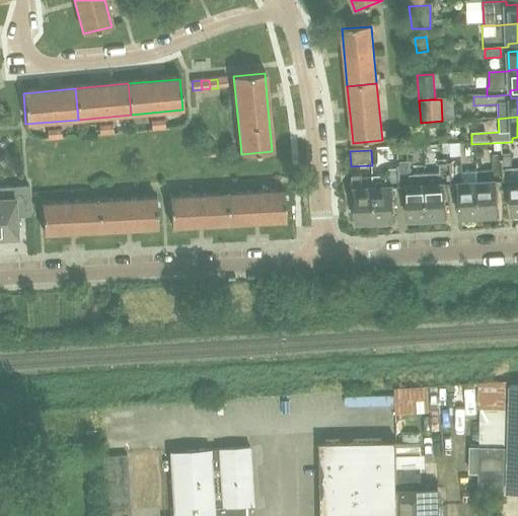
[(517,214),(517,170),(510,170),(510,157),(500,158),(502,181),(509,181),(511,214),(517,214)]
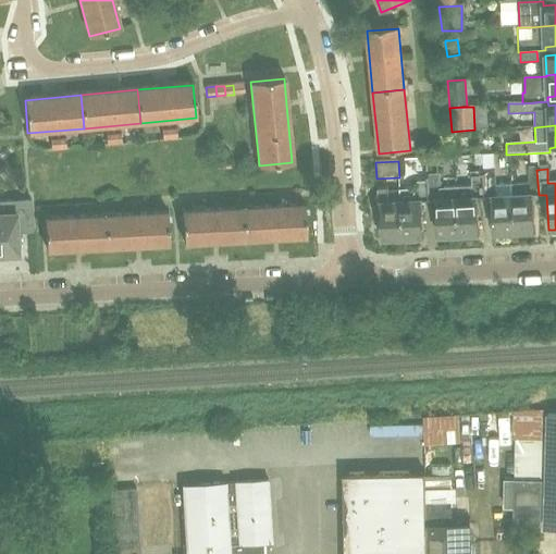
[(527,184),(510,185),(513,232),(534,231),(532,195),(539,195),(536,170),(526,170),(527,184)]
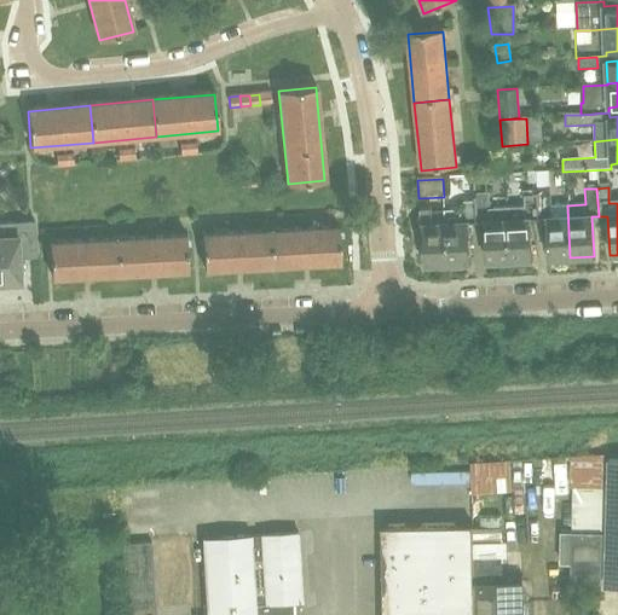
[(523,208),(504,209),(508,261),(532,260),(530,220),(537,220),(536,191),(521,192),(523,208)]
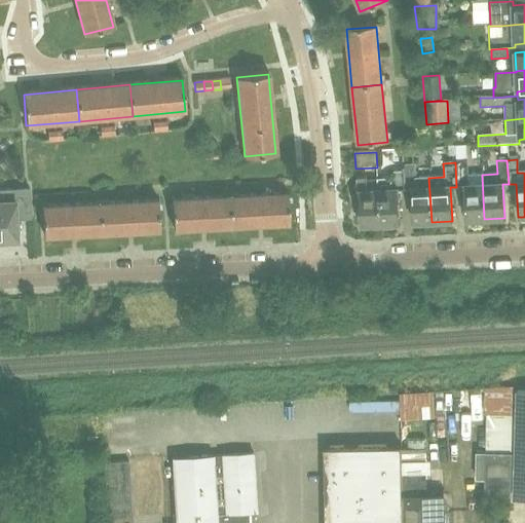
[(465,220),(484,219),(482,175),(465,176),(464,162),(455,162),(456,187),(463,186),(465,220)]
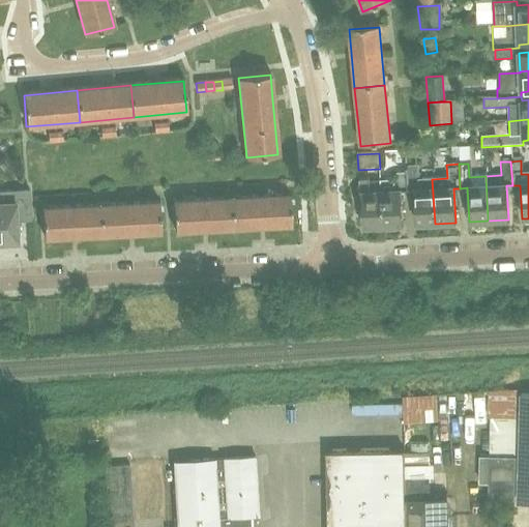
[(435,224),(432,179),(418,180),(417,168),(405,169),(406,192),(414,191),(415,225),(435,224)]
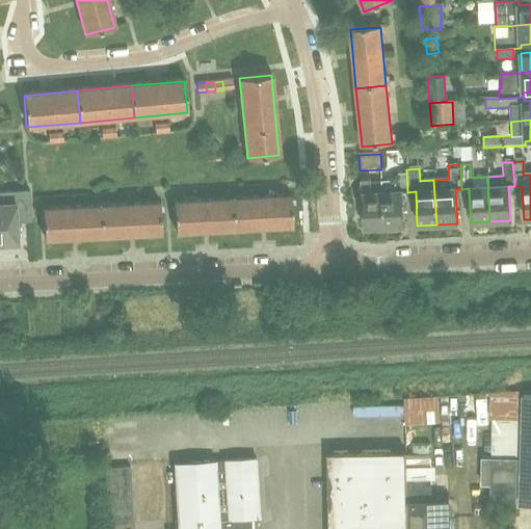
[(381,182),(381,193),(382,228),(383,228),(383,231),(387,234),(395,233),(397,231),(397,227),(403,227),(402,192),(407,192),(406,169),(396,169),(397,181),(381,182)]
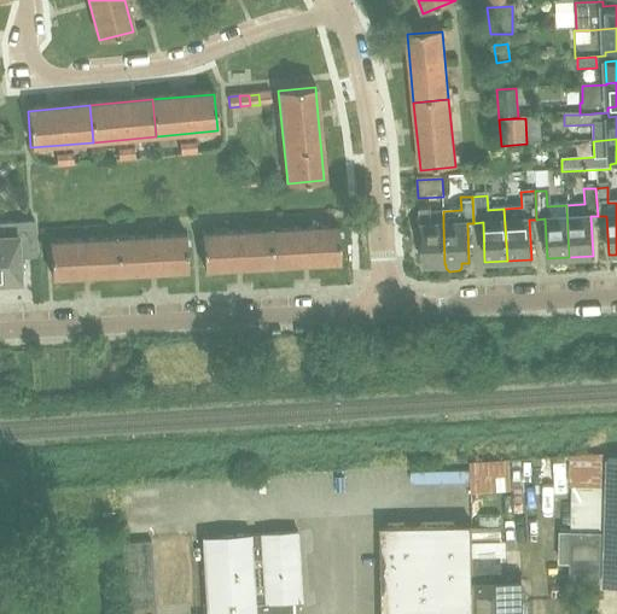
[(444,264),(443,224),(430,224),(430,209),(418,210),(419,226),(421,226),(423,265),(444,264)]
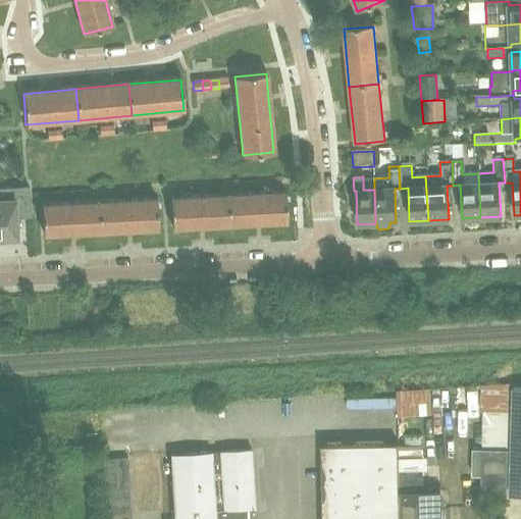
[(16,236),(15,218),(31,217),(30,205),(29,189),(0,190),(0,237),(16,236)]
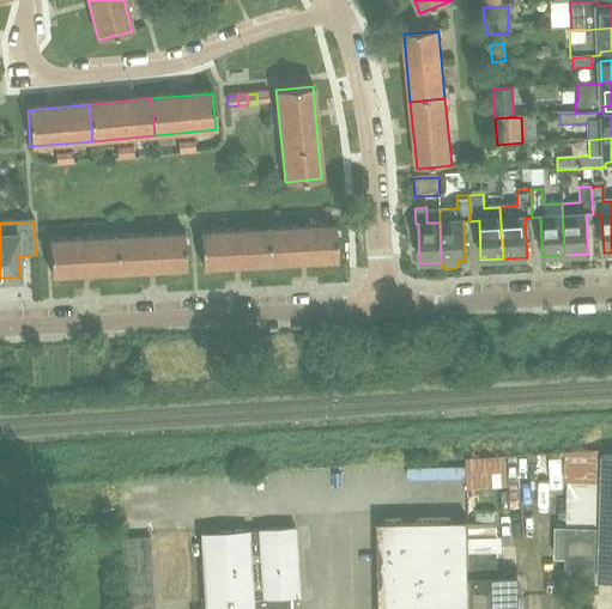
[(267,230),(268,265),(337,261),(334,226),(267,230)]
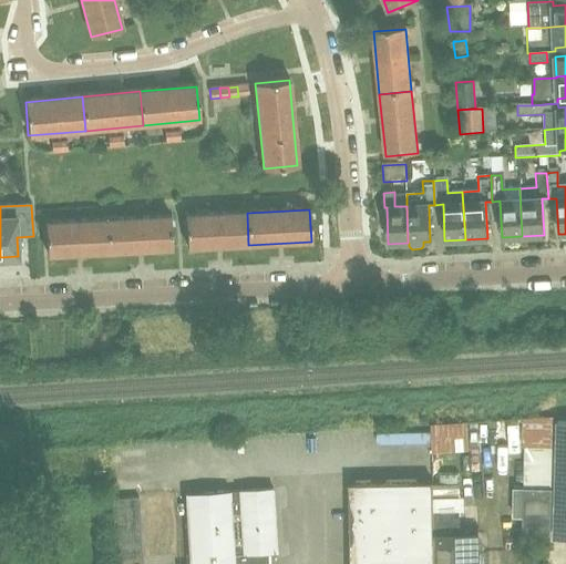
[(187,248),(248,245),(247,213),(185,216),(187,248)]
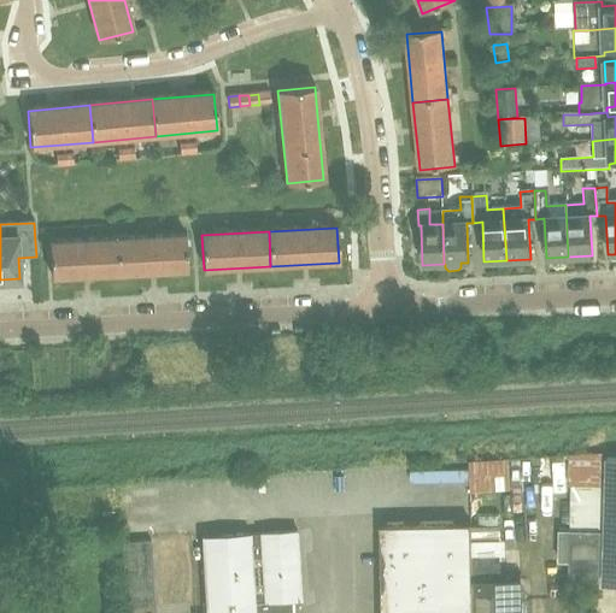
[(119,275),(156,272),(187,271),(185,236),(117,240),(119,275)]
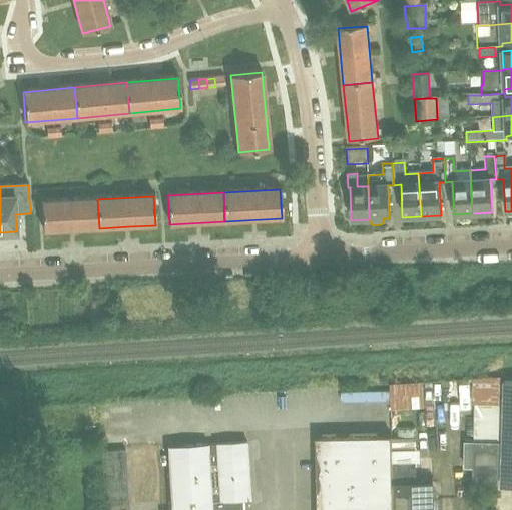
[(42,231),(99,228),(97,199),(41,202),(42,231)]
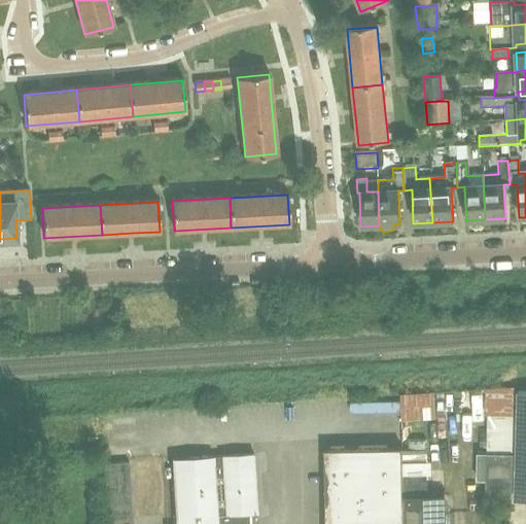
[(402,523),(402,498),(402,452),(402,450),(325,451),(325,523),(402,523)]
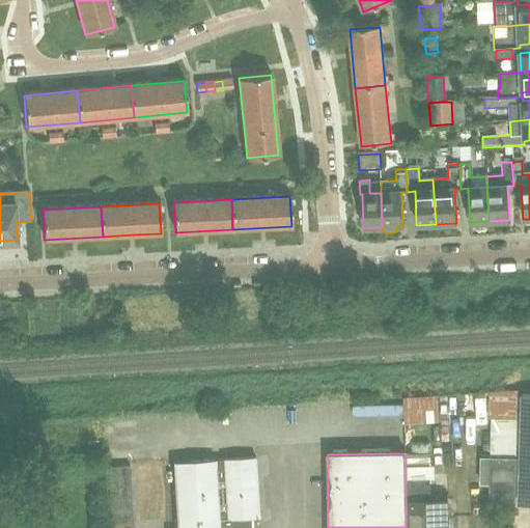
[(428,502),(428,482),(434,482),(434,468),(429,468),(429,455),(406,455),(406,502),(428,502)]
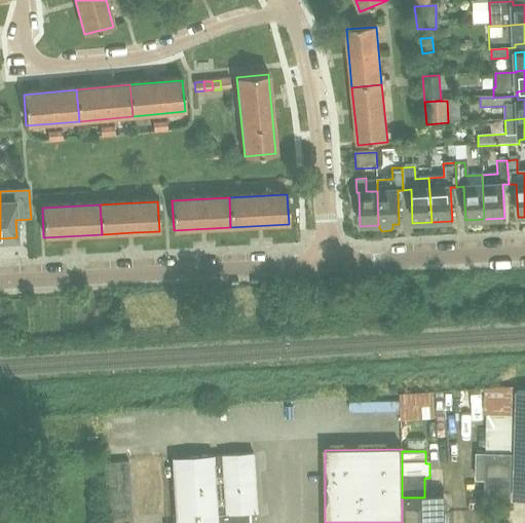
[(249,522),(249,514),(257,514),(254,455),(173,460),(176,522),(249,522)]
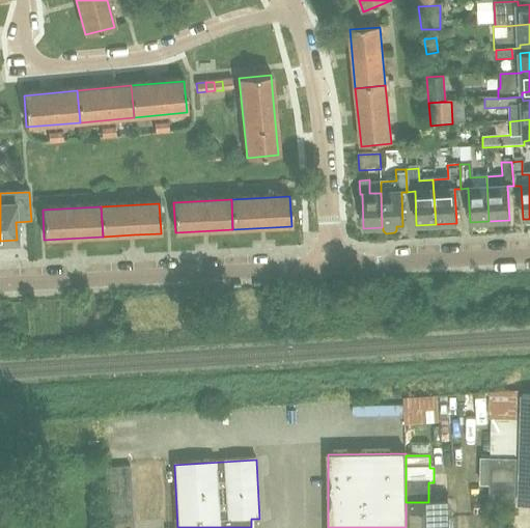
[(514,508),(515,460),(480,460),(480,485),(490,485),(490,507),(514,508)]
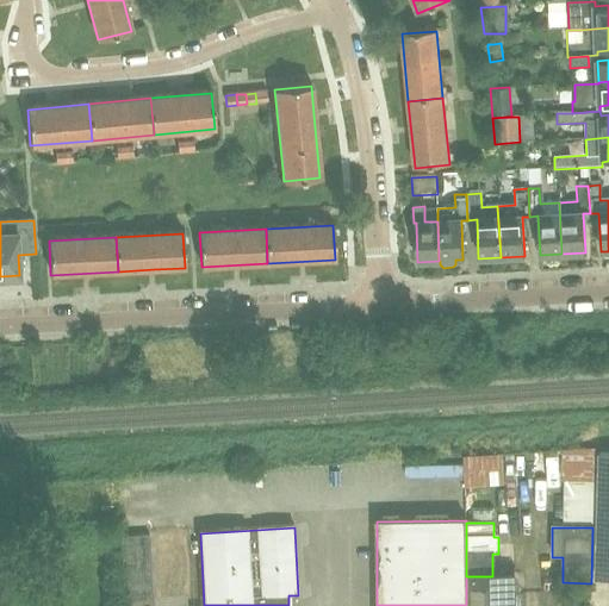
[(148,537),(122,538),(122,551),(149,550),(148,537)]
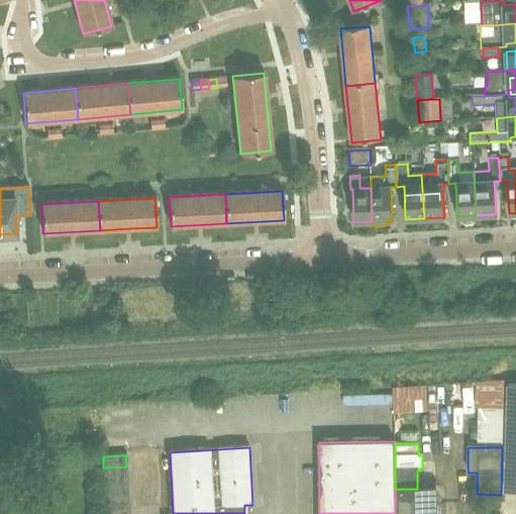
[(126,467),(103,468),(104,479),(127,478),(126,467)]
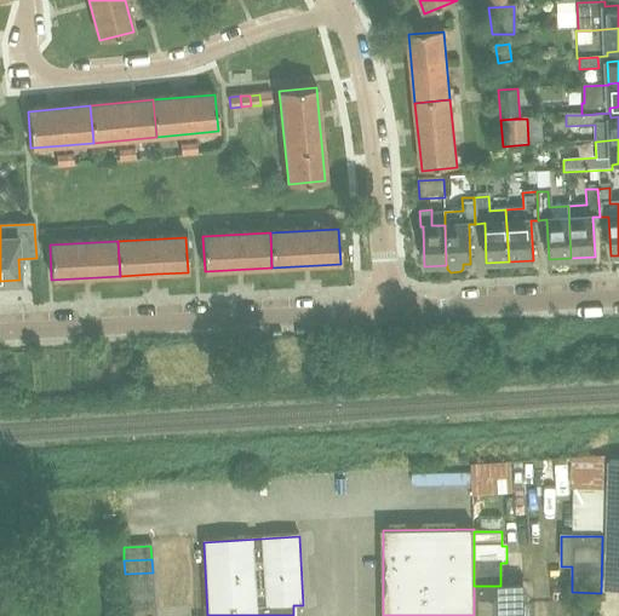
[(153,573),(125,574),(126,588),(153,586),(153,573)]
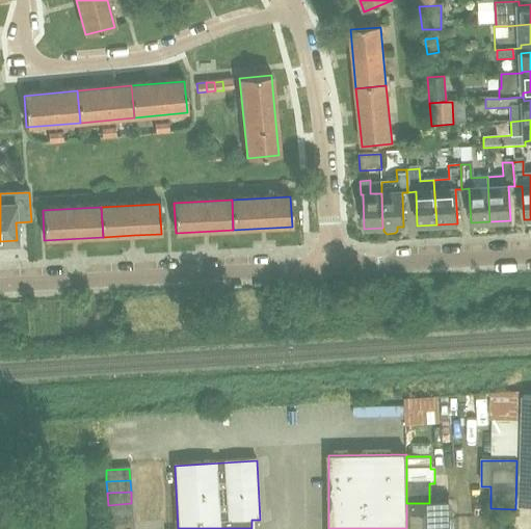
[(406,503),(406,528),(448,528),(448,502),(429,503),(406,503)]
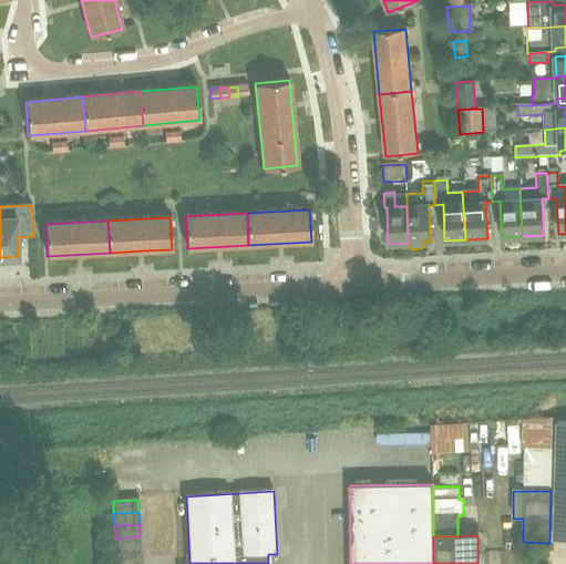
[(140,536),(115,539),(115,551),(141,550),(140,536)]
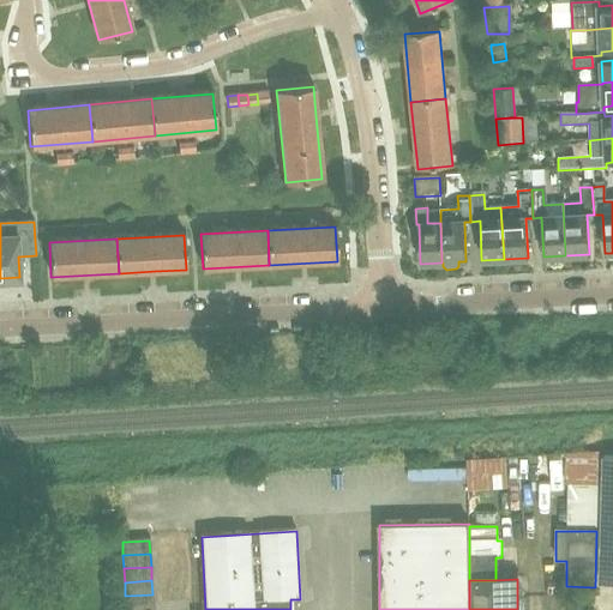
[(152,595),(125,596),(126,609),(154,608),(152,595)]
